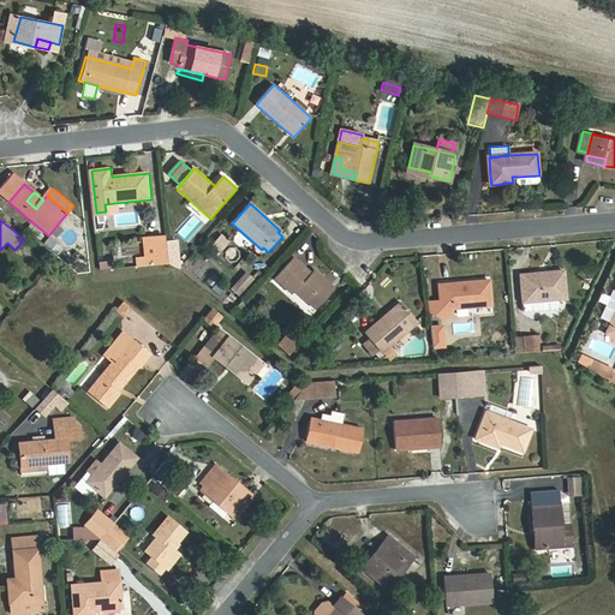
[(219,233),(210,244),(219,250),(227,240),(219,233)]
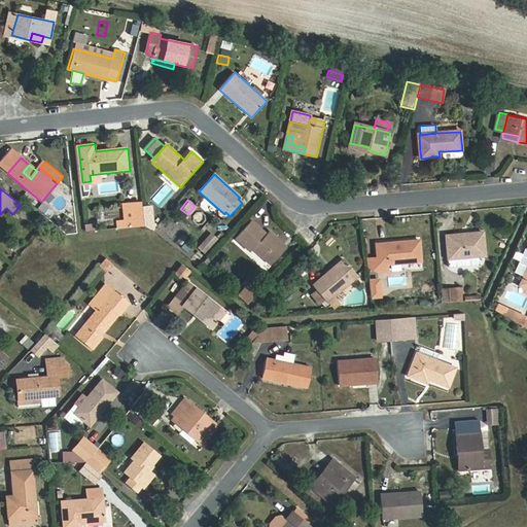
[(133,205),(135,229),(145,227),(143,204),(133,205)]
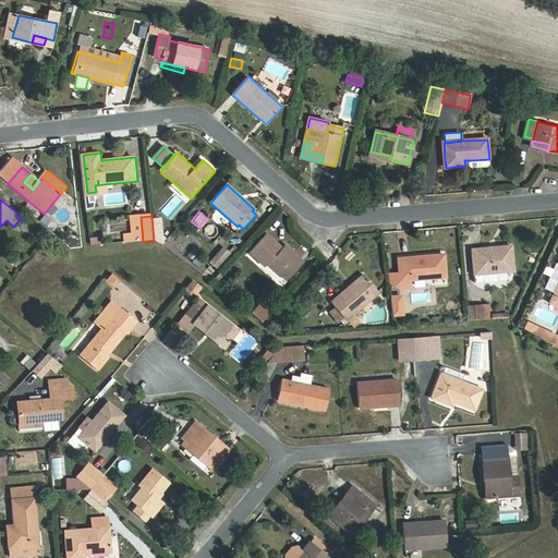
[(141,217),(133,218),(134,235),(126,235),(126,243),(143,242),(141,217)]
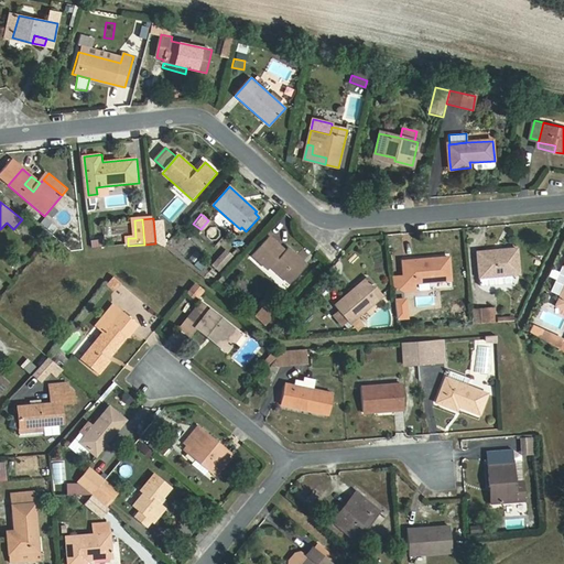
[(270,236),(253,255),(270,270),(272,267),(291,283),(305,268),(302,264),(304,260),(290,247),(288,250),(270,236)]
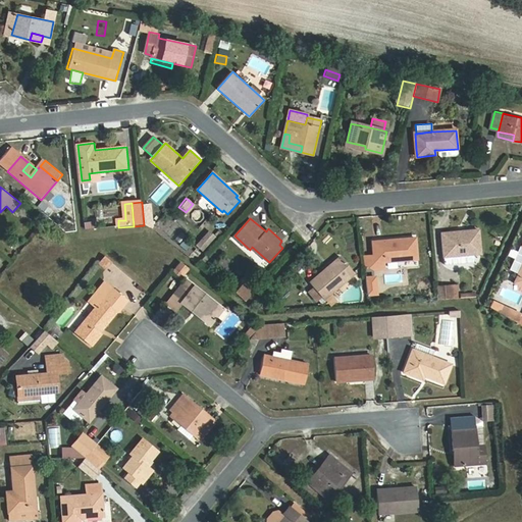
[(92,220),(82,221),(83,229),(93,228),(92,220)]
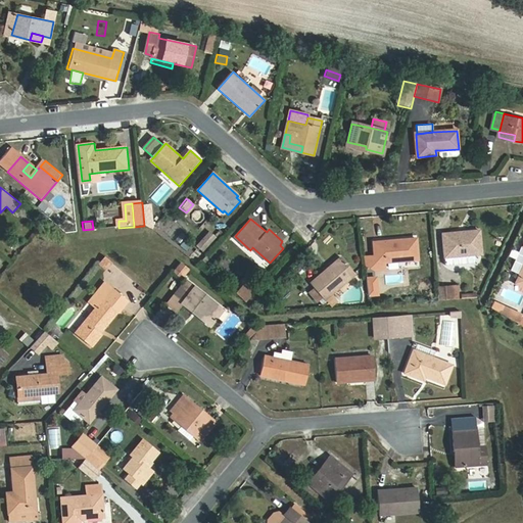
[(207,230),(194,245),(203,252),(217,237),(207,230)]
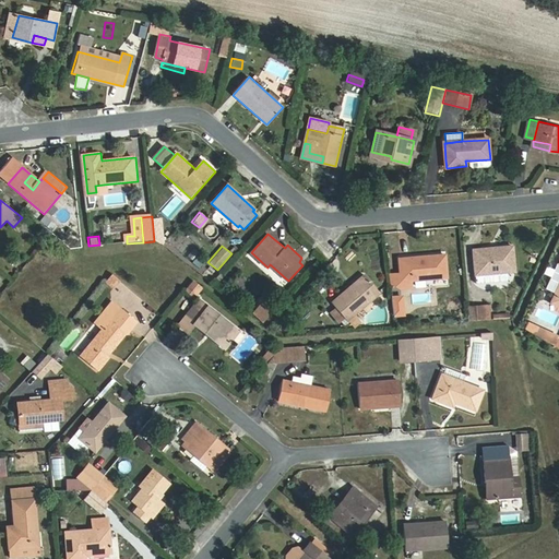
[(476,275),(507,273),(516,272),(515,247),(474,250),(476,275)]
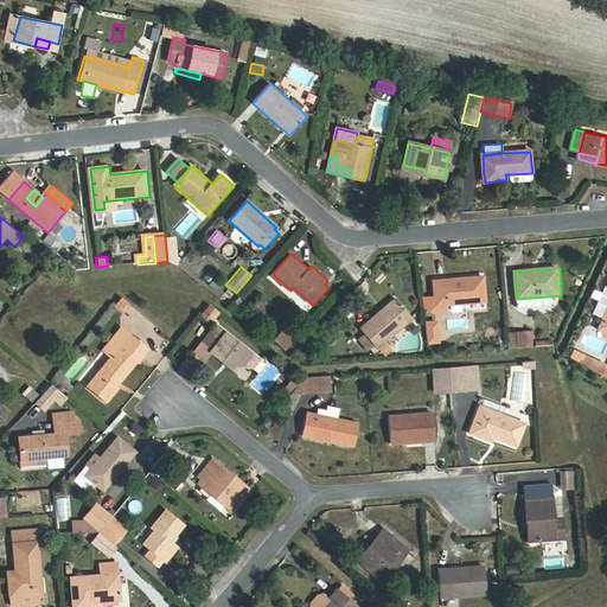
[(486,276),(434,281),(435,298),(425,299),(426,311),(435,315),(449,314),(448,306),(489,302),(486,276)]
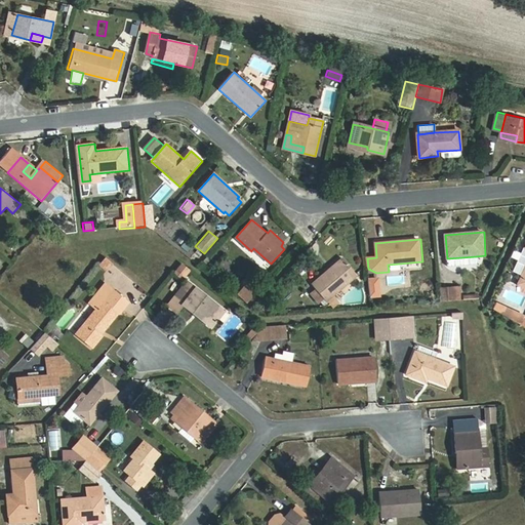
[(476,266),(476,256),(447,258),(448,268),(476,266)]
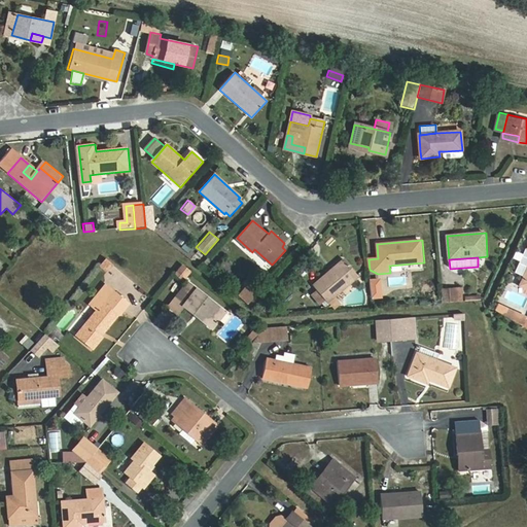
[(343,259),(320,279),(323,282),(315,289),(316,290),(311,295),(319,305),(325,301),(328,303),(358,277),(343,259)]
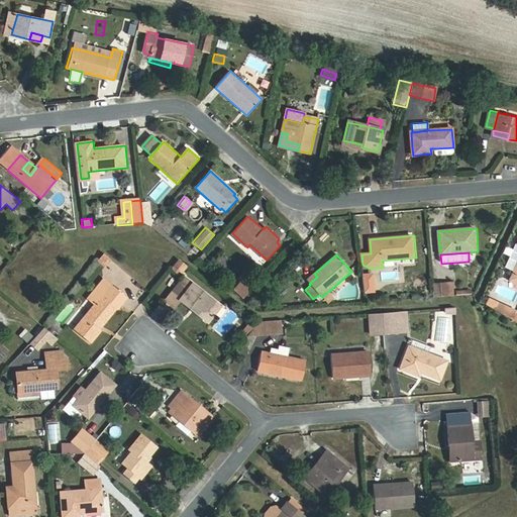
[(111,262),(105,256),(99,263),(106,269),(111,262)]
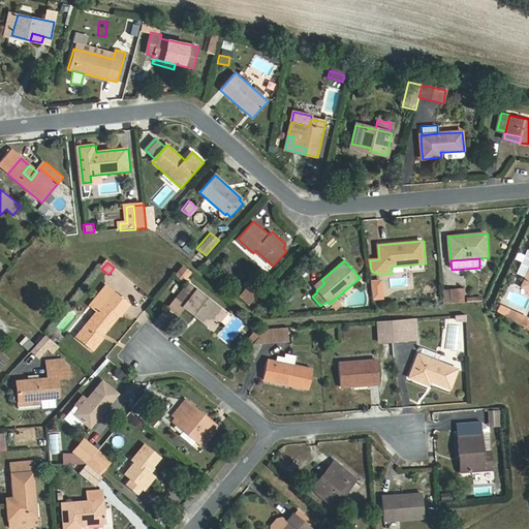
[(175,277),(184,284),(192,274),(183,267),(175,277)]
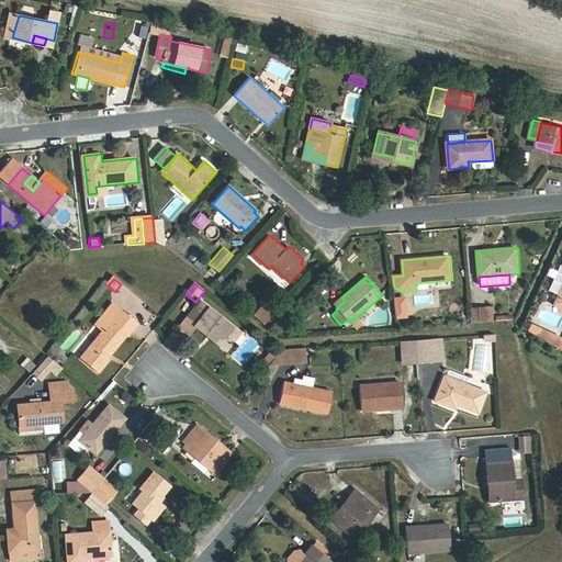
[(345,301),(341,298),(334,305),(336,308),(345,301)]
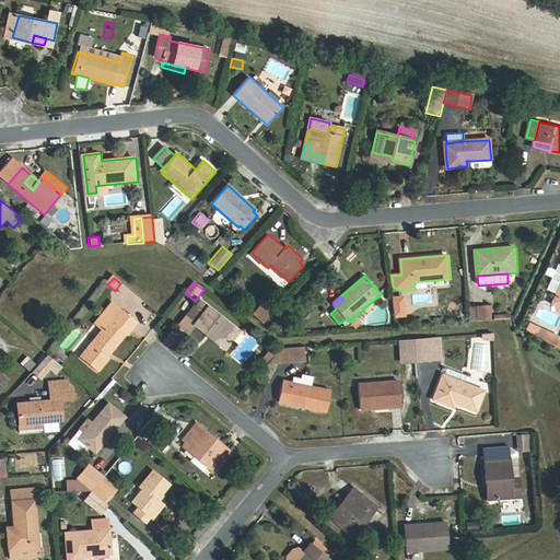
[(206,329),(226,347),(238,331),(199,300),(185,316),(193,325),(202,333),(206,329)]
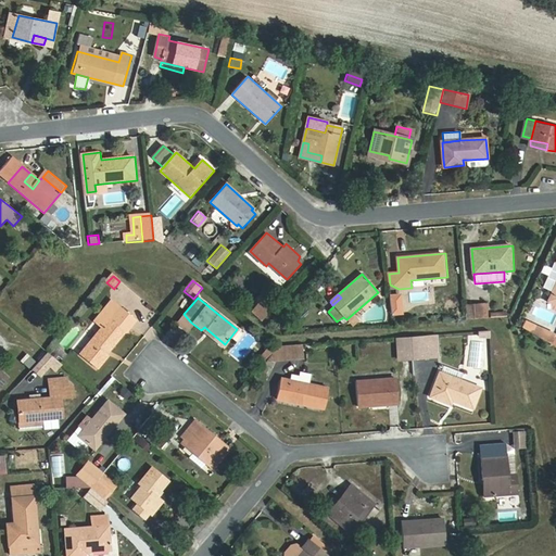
[(114,301),(111,299),(93,320),(100,327),(103,324),(99,320),(114,301)]
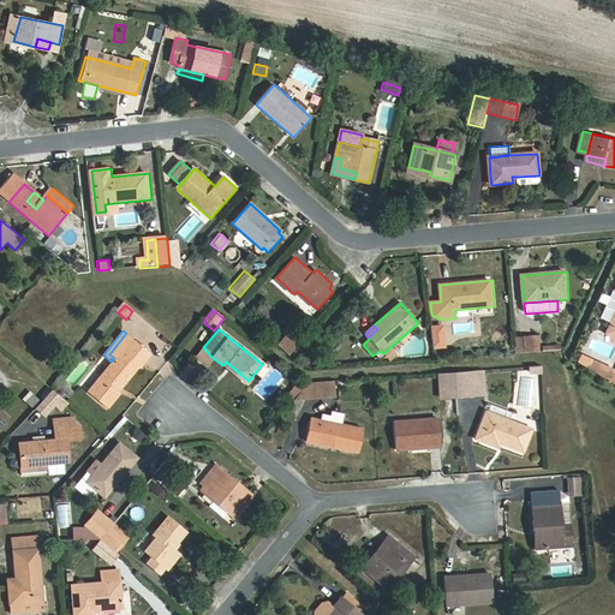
[(286,356),(297,344),(285,332),(274,344),(286,356)]
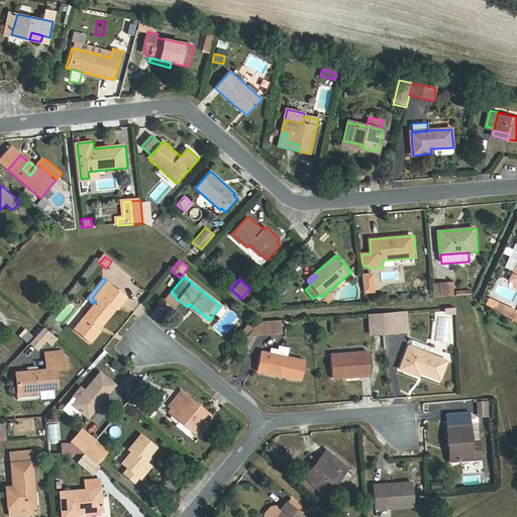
[(127,296),(106,280),(92,298),(96,301),(93,304),(74,328),(92,342),(102,330),(101,329),(96,325),(106,313),(110,316),(127,296)]
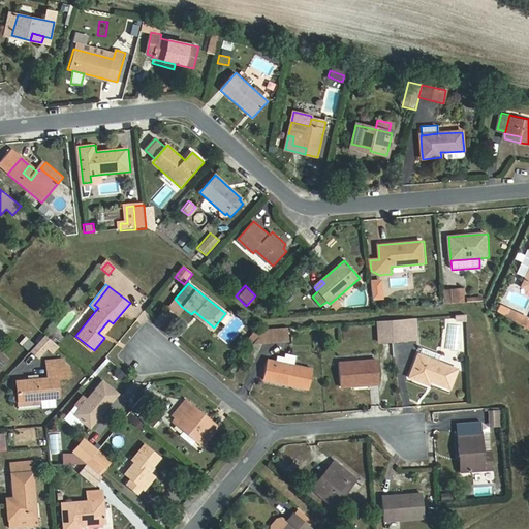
[(463,288),(441,287),(441,303),(462,303),(463,288)]
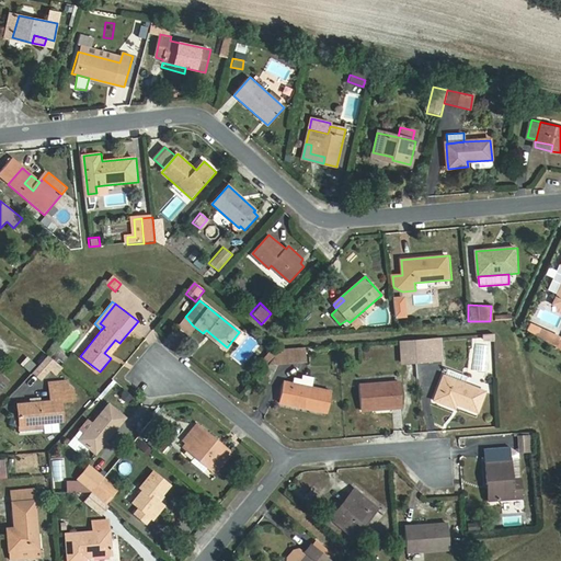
[(185,334),(193,325),(185,317),(176,327),(185,334)]
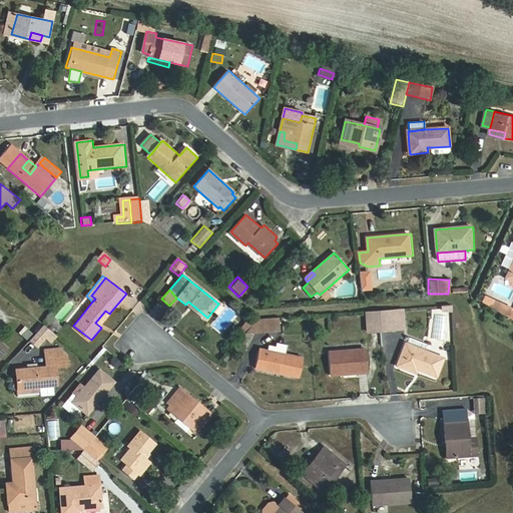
[(512,308),(493,299),(490,305),(509,316),(512,308)]
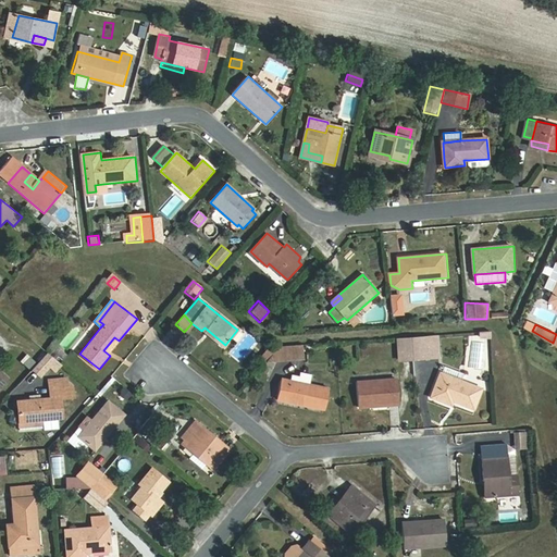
[(205,327),(201,331),(222,348),(225,345),(205,327)]
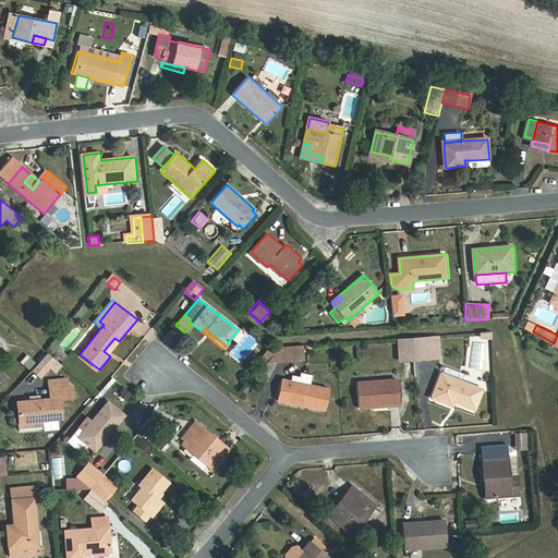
[(489,334),(466,334),(466,370),(488,371),(489,334)]
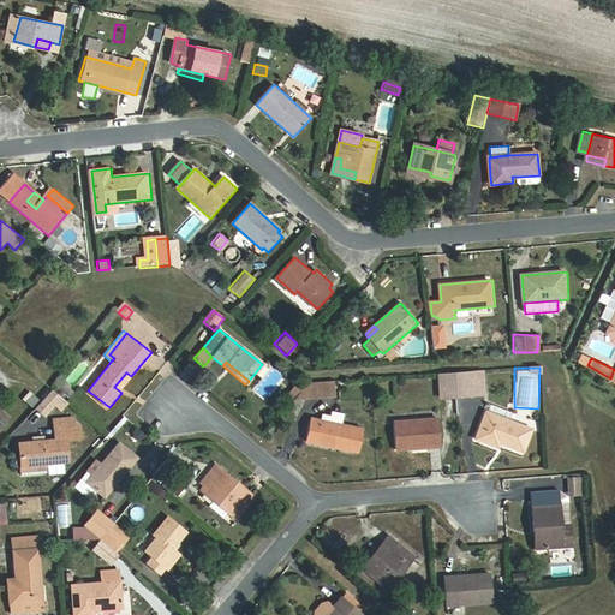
[(114,387),(120,392),(131,376),(126,372),(114,387)]
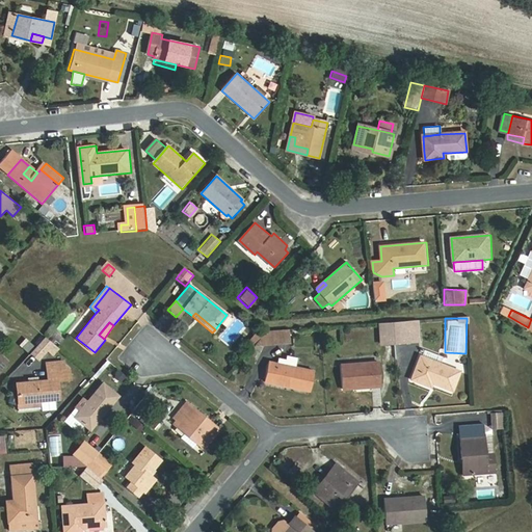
[(394,323),(395,345),(410,344),(410,322),(394,323)]
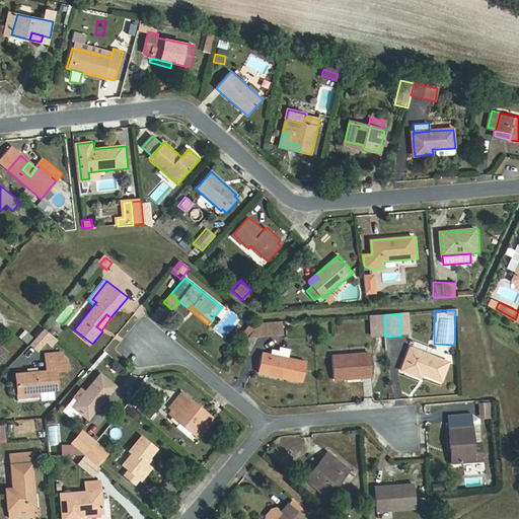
[(372,337),(385,337),(384,315),(371,316),(372,337)]
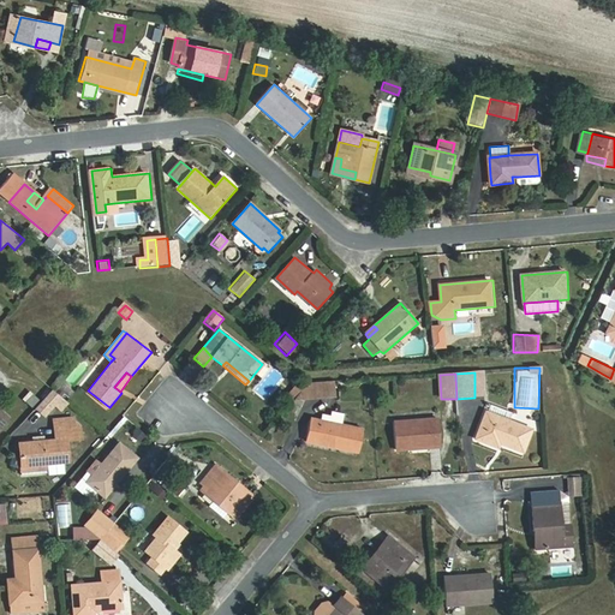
[(294,399),(322,398),(321,382),(308,383),(303,388),(294,399)]
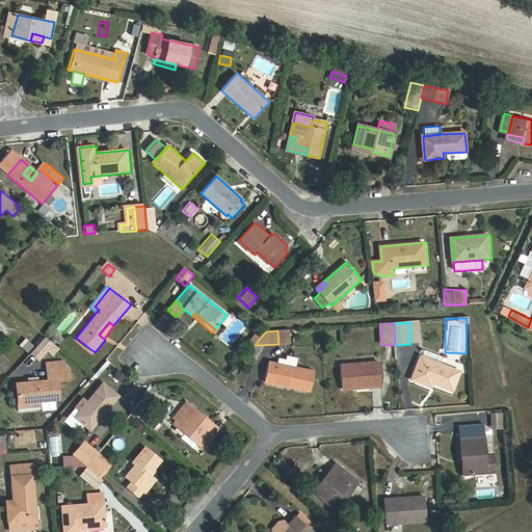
[(277,330),(278,344),(288,343),(287,330),(277,330)]
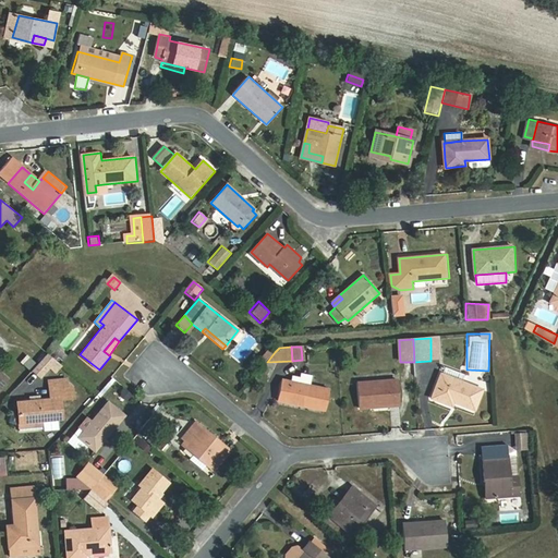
[(275,352),(269,348),(262,358),(267,362),(275,352)]
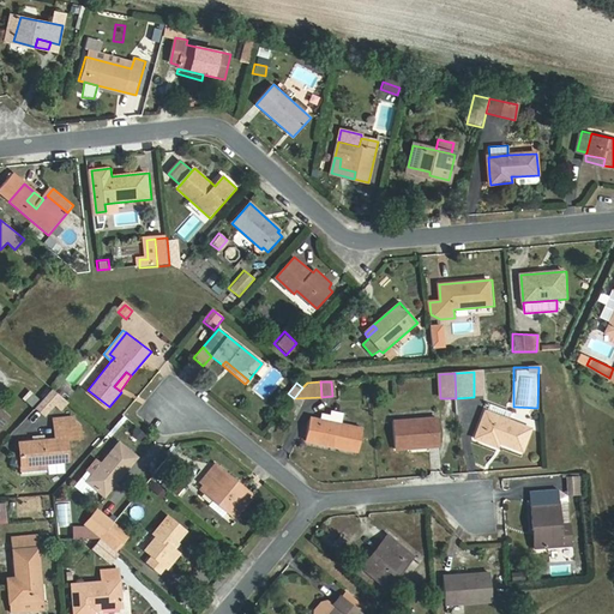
[(37,405),(46,414),(53,405),(60,397),(52,389),(37,405)]
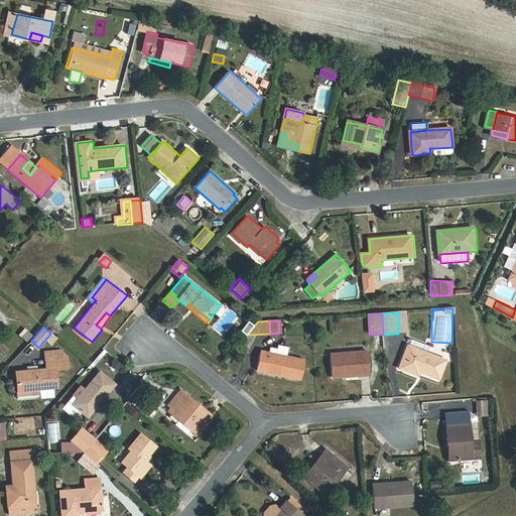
[(26,342),(32,335),(23,328),(17,335),(26,342)]
